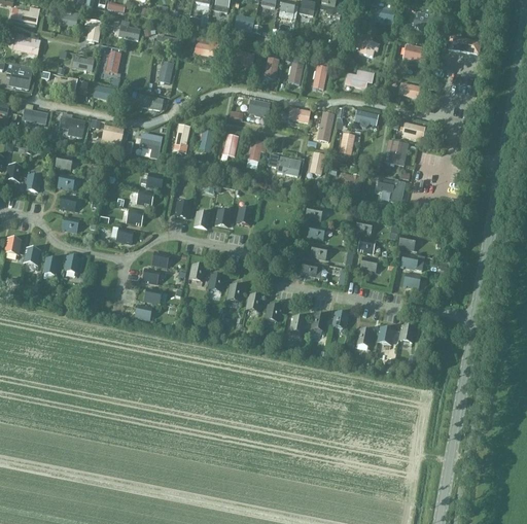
[(107,0),(106,3),(107,3),(106,7),(112,8),(112,4),(113,4),(114,0),(107,0)]
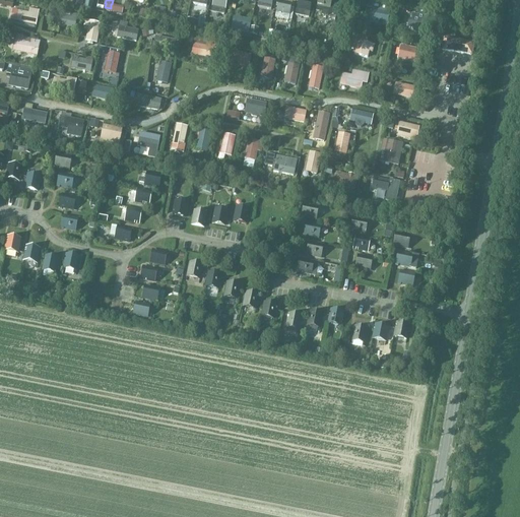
[(212,0),(211,6),(210,9),(223,12),(225,0),(212,0)]
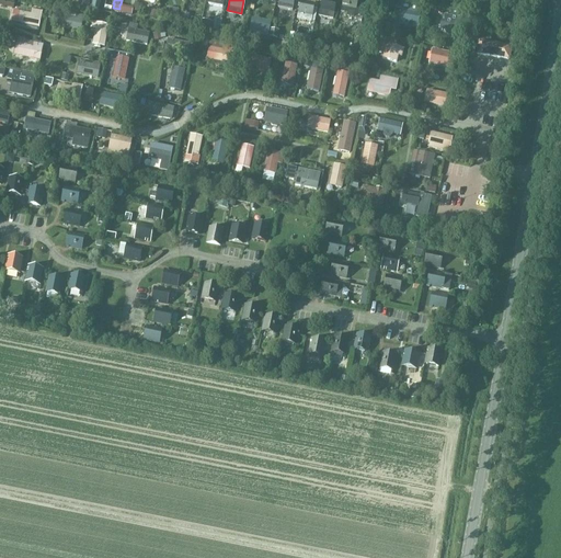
[(296,0),(296,3),(298,4),(297,12),(297,16),(310,19),(311,19),(313,19),(316,6),(312,4),(313,0),(296,0)]
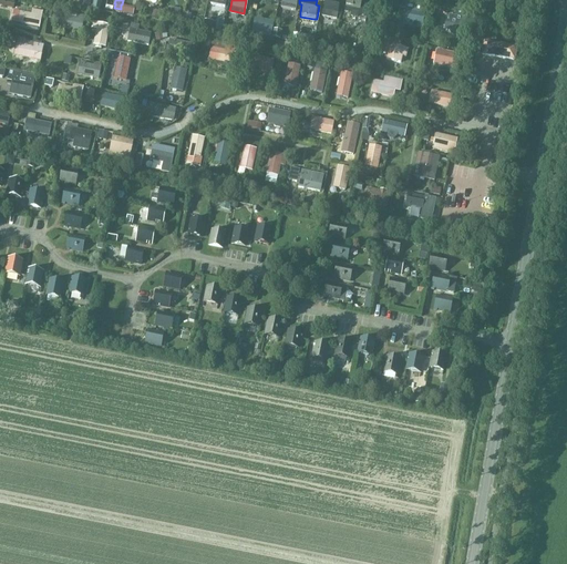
[(323,0),(321,12),(336,16),(338,0),(323,0)]
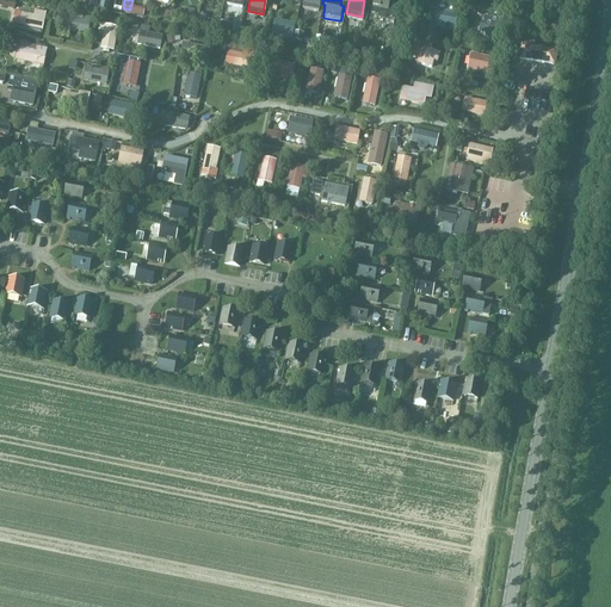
[(371,0),(370,10),(377,11),(377,13),(378,14),(381,16),(383,16),(384,14),(387,12),(389,13),(392,0),(371,0)]
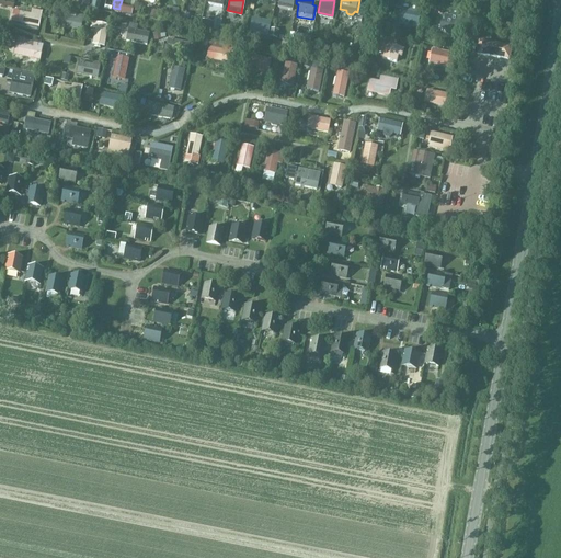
[(398,0),(397,7),(400,7),(398,19),(418,23),(420,10),(419,10),(420,3),(403,0),(398,0)]
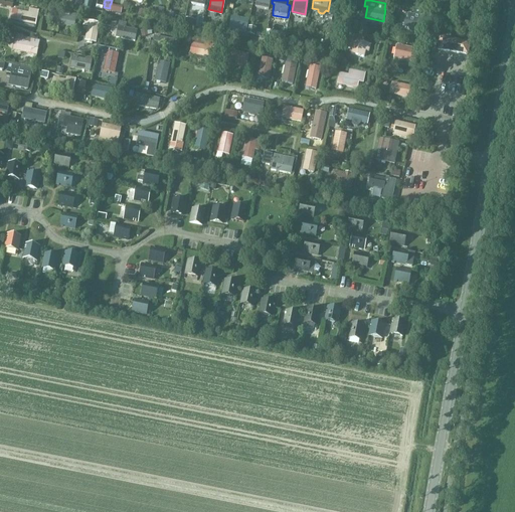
[(164,6),(152,4),(151,11),(162,14),(164,6)]
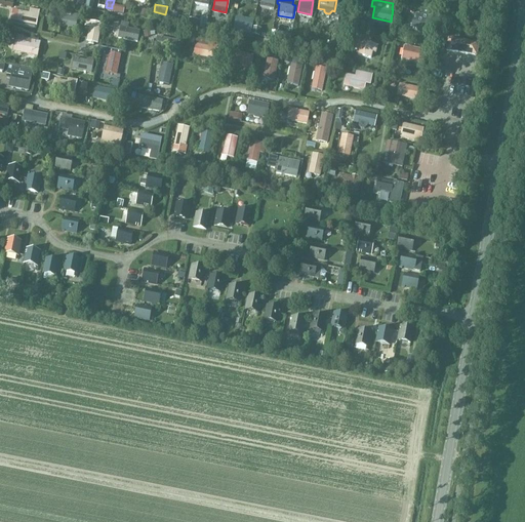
[(39,7),(30,5),(29,10),(18,8),(15,19),(36,24),(39,7)]
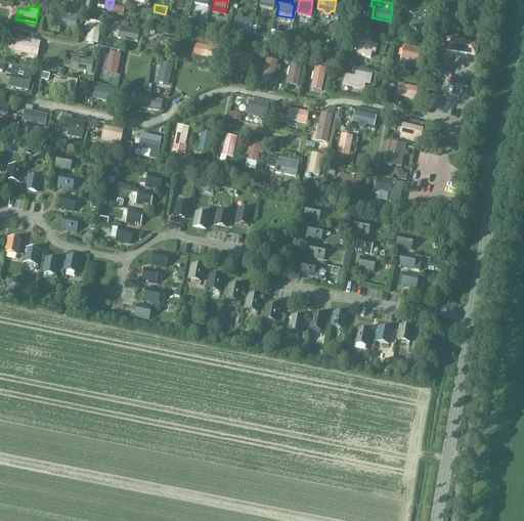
[(78,11),(71,10),(70,14),(57,12),(54,24),(75,28),(78,11)]
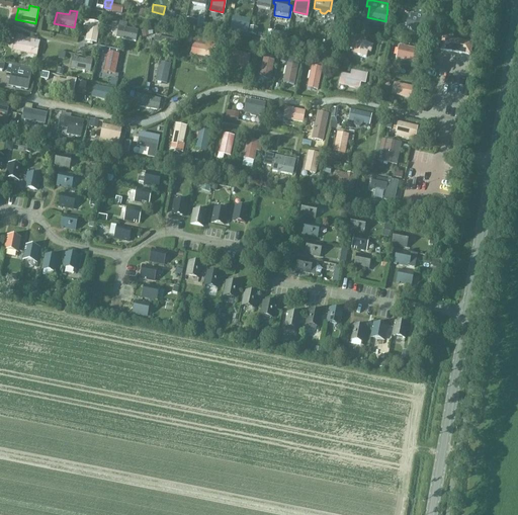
[(406,24),(413,25),(411,28),(413,29),(418,29),(424,31),(427,15),(410,12),(410,14),(408,14),(406,24)]
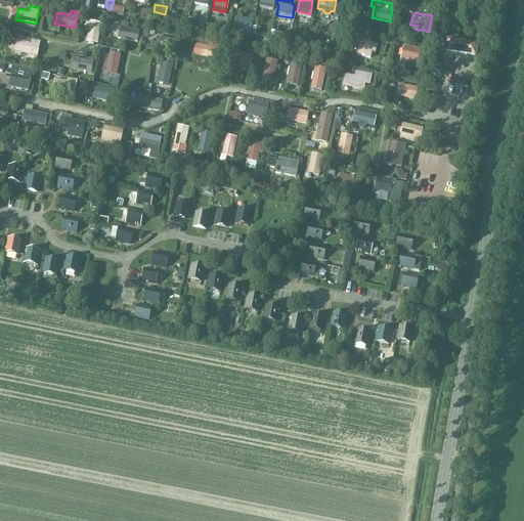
[(177,13),(176,20),(186,23),(187,14),(177,13)]
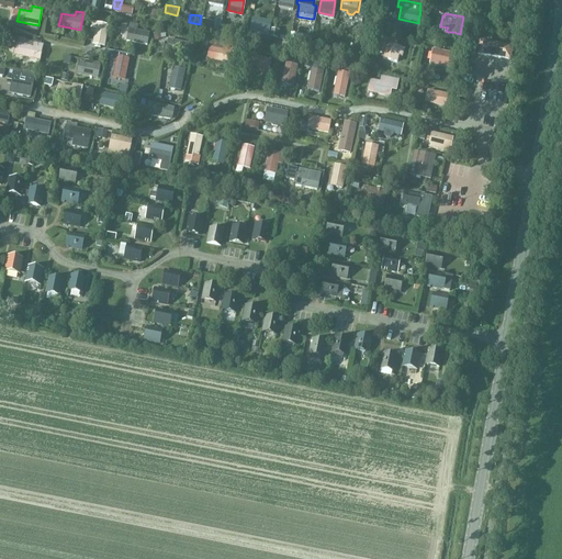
[(109,23),(90,20),(89,25),(94,26),(91,42),(104,45),(109,23)]
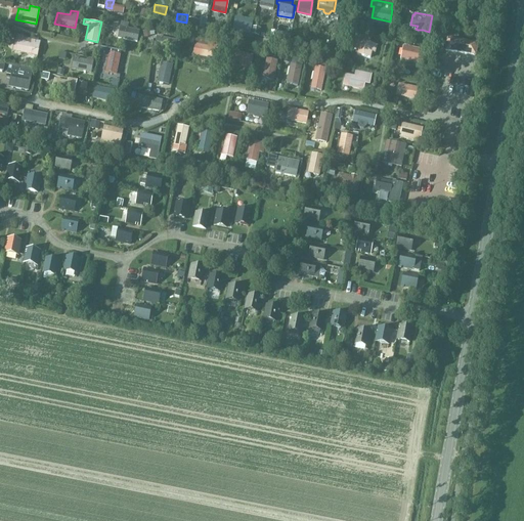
[(128,22),(120,19),(117,36),(137,40),(139,28),(127,26),(128,22)]
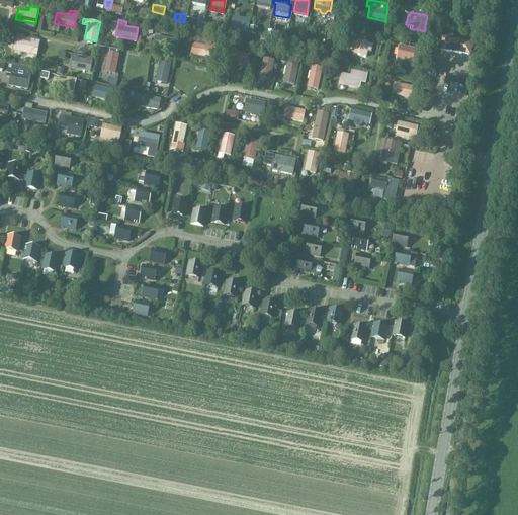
[(267,27),(266,33),(272,34),(272,35),(285,37),(287,30),(274,28),(267,27)]
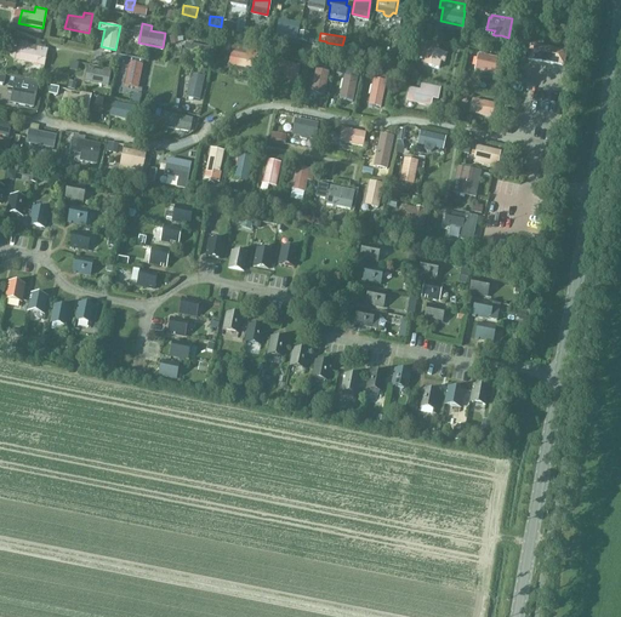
[(232,45),(233,35),(223,35),(223,44),(232,45)]
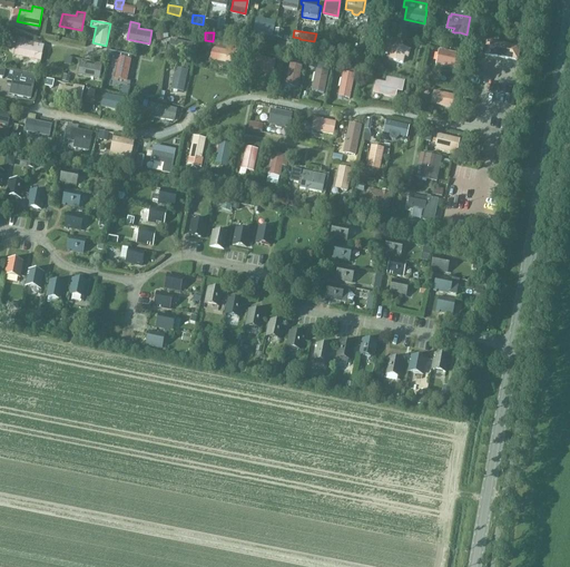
[(197,37),(193,36),(192,41),(170,37),(168,49),(194,55),(197,37)]
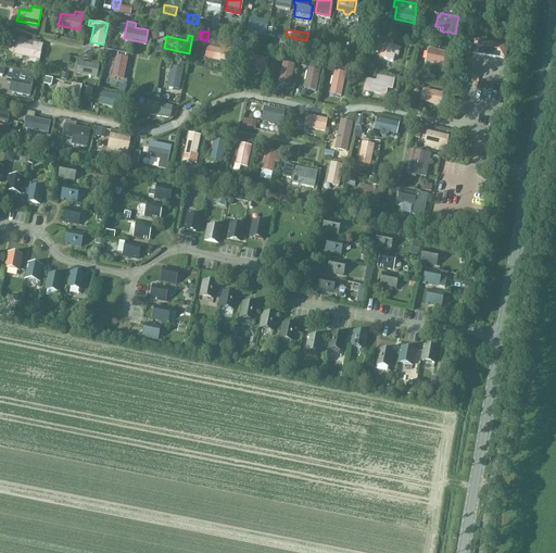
[(377,39),(374,49),(380,51),(379,55),(392,60),(394,53),(397,54),(400,46),(396,45),(391,44),(393,39),(378,35),(377,39)]
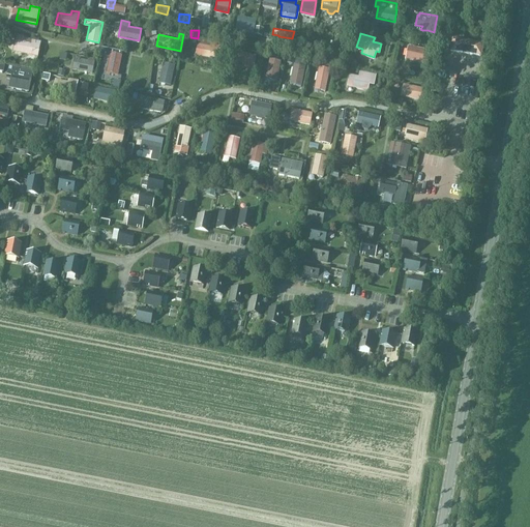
[(449,49),(455,50),(458,36),(451,35),(449,49)]
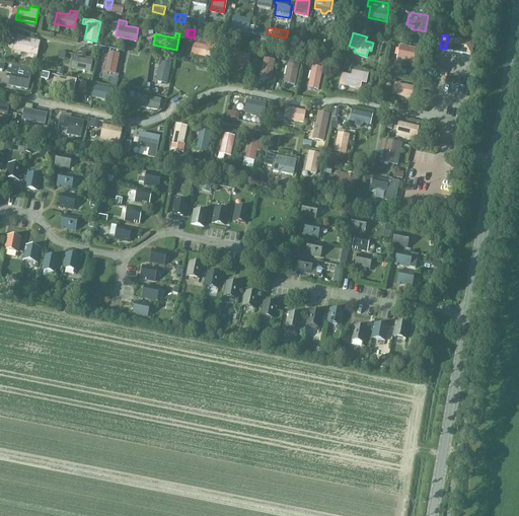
[(454,37),(448,35),(446,49),(452,50),(454,37)]
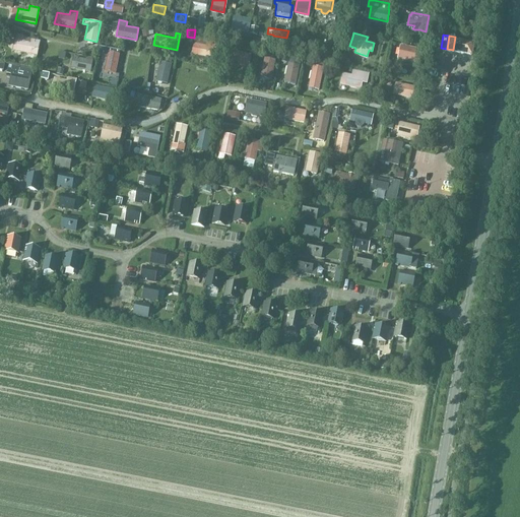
[(40,39),(29,37),(29,41),(14,38),(11,49),(37,54),(40,39)]
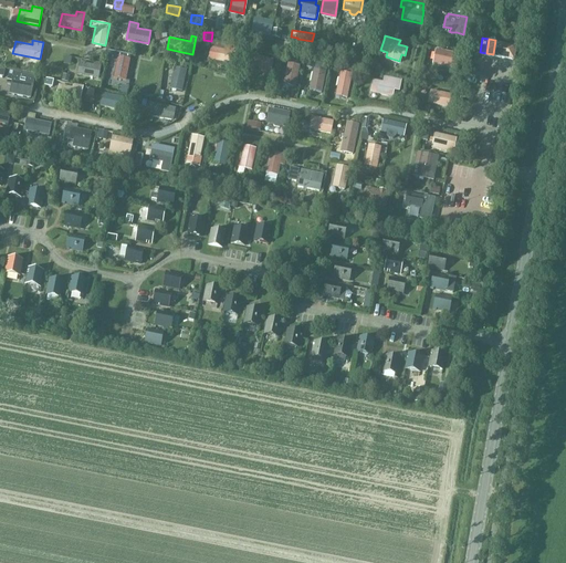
[(493,54),(500,55),(502,41),(495,40),(493,54)]
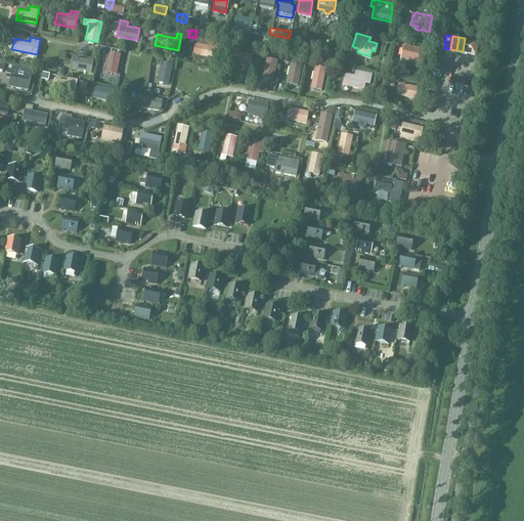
[(471,39),(465,38),(463,51),(469,52),(471,39)]
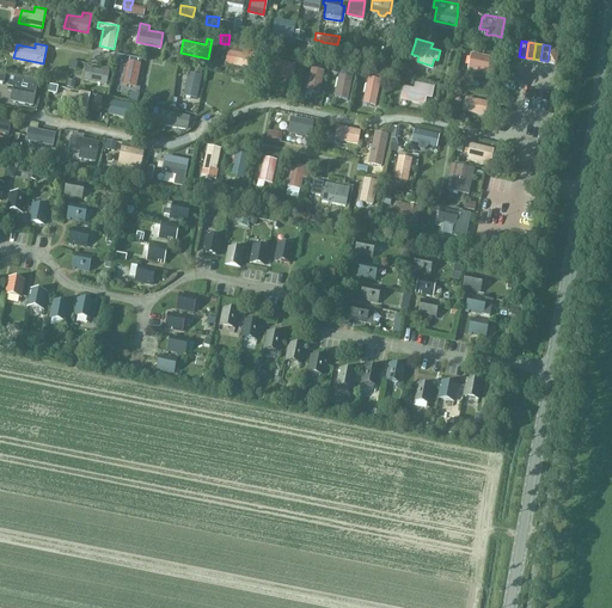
[(550,45),(548,61),(555,62),(557,47),(550,45)]
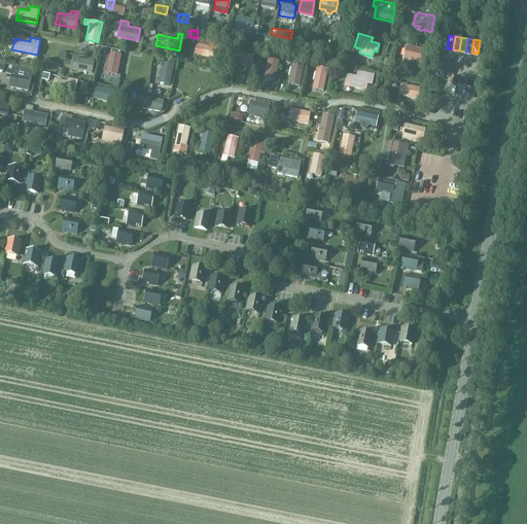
[(216,45),(196,42),(194,54),(200,55),(200,57),(201,58),(202,59),(205,60),(206,59),(208,58),(209,57),(213,58),(216,45)]
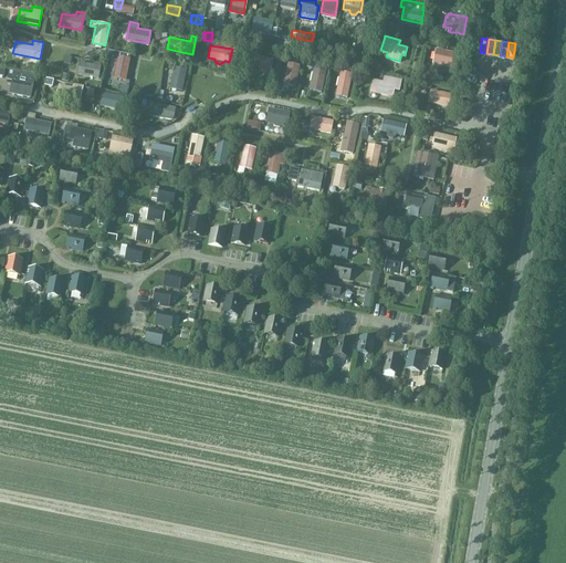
[(130,52),(107,48),(106,53),(116,55),(113,75),(125,79),(130,52)]
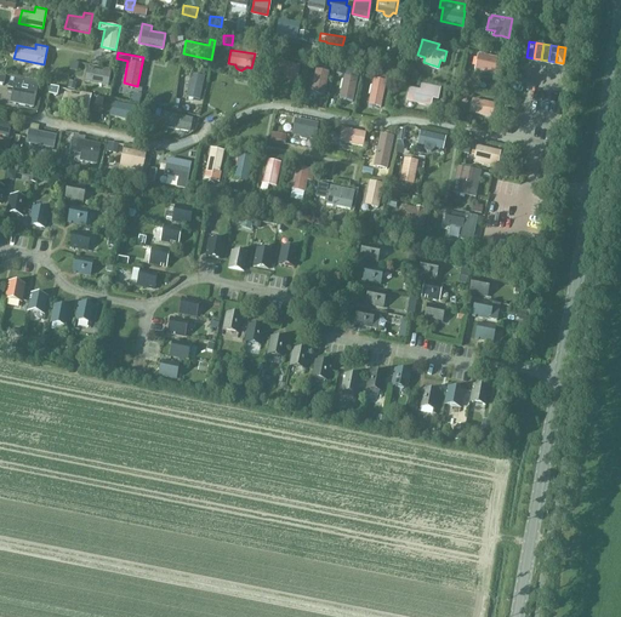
[(503,56),(483,52),(480,66),(501,69),(503,56)]
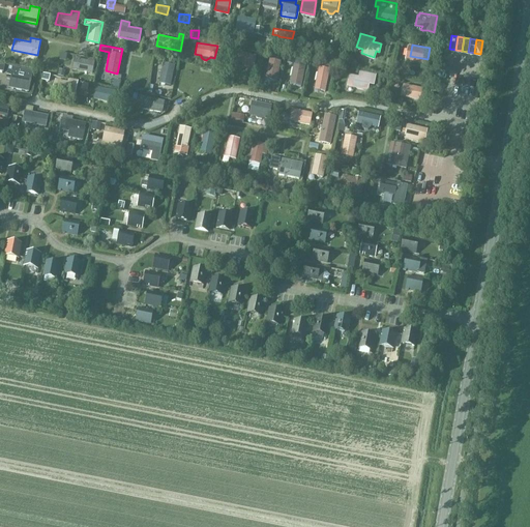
[(256,54),(236,50),(233,62),(253,66),(256,54)]
